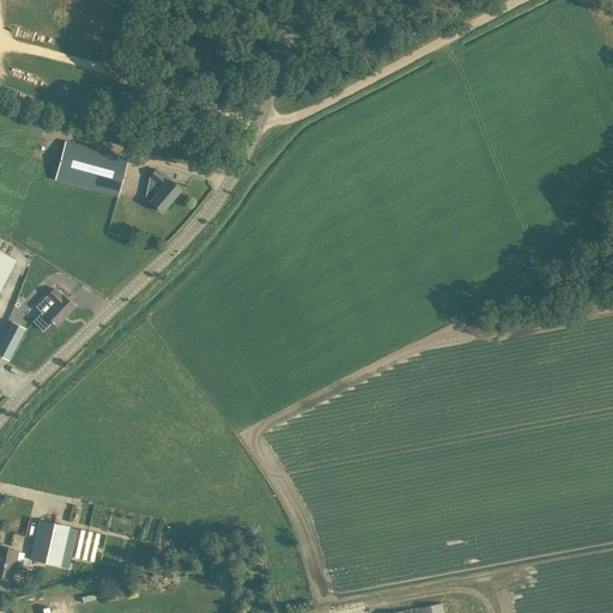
[(127,159),(66,143),(55,180),(117,196),(127,159)]
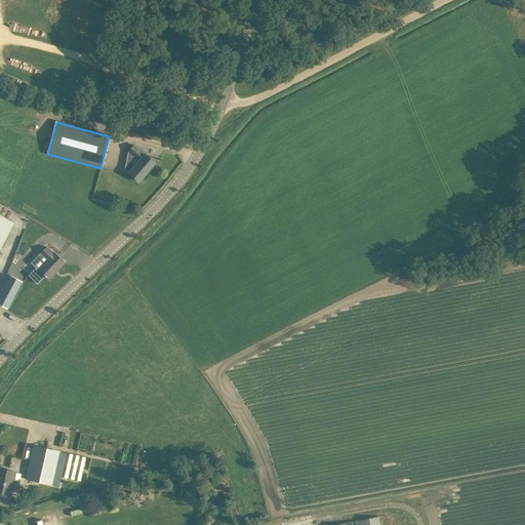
[(155,163),(145,154),(133,145),(128,152),(138,161),(128,172),(138,182),(155,163)]
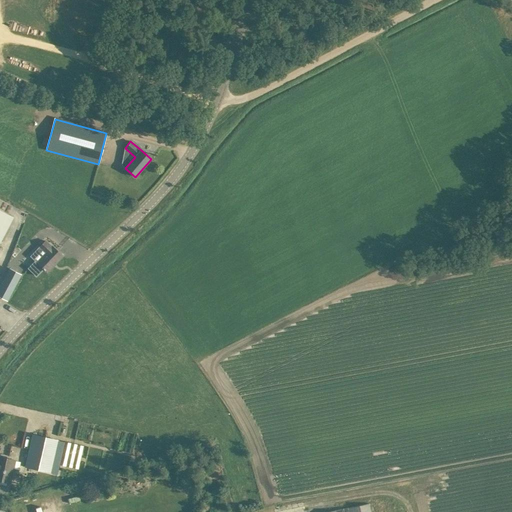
[(0,236),(10,215),(0,210),(0,236)]
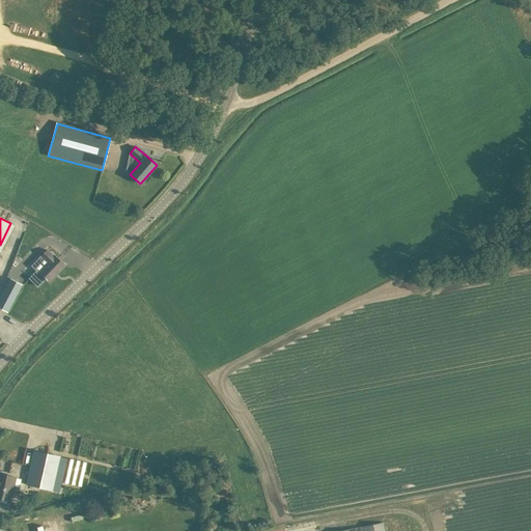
[(53,255),(47,250),(40,256),(31,267),(36,271),(29,278),(37,286),(46,279),(49,282),(64,266),(54,255),(53,255)]
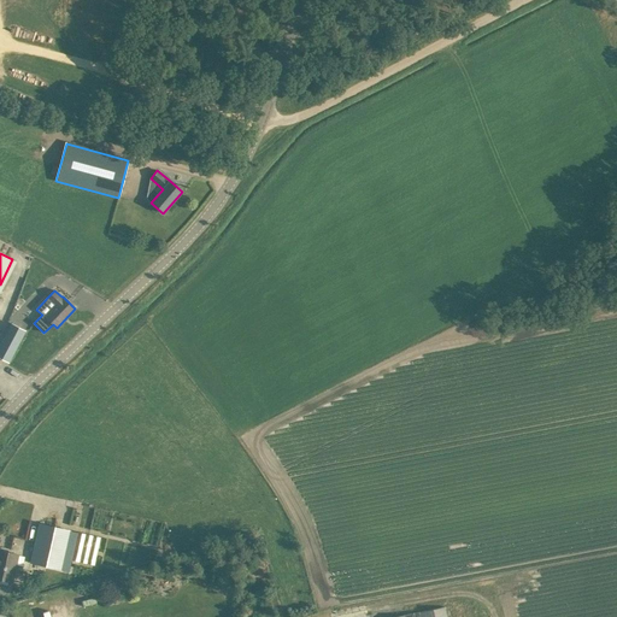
[(25,330),(11,323),(0,341),(0,357),(9,363),(25,330)]
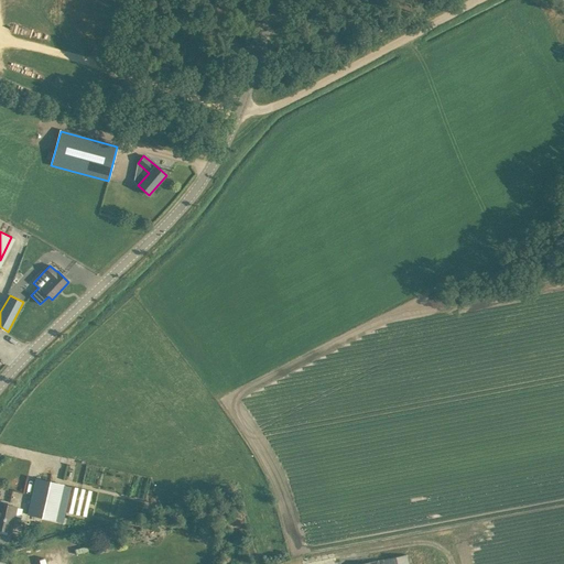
[(35,478),(28,513),(26,518),(34,520),(34,519),(43,520),(44,517),(64,521),(66,511),(87,516),(93,490),(35,478)]
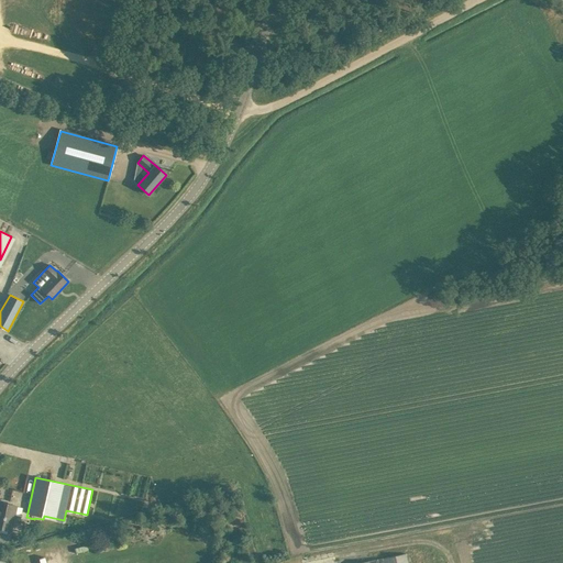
[(0,528),(10,531),(14,515),(20,516),(22,508),(15,506),(0,501),(0,528)]
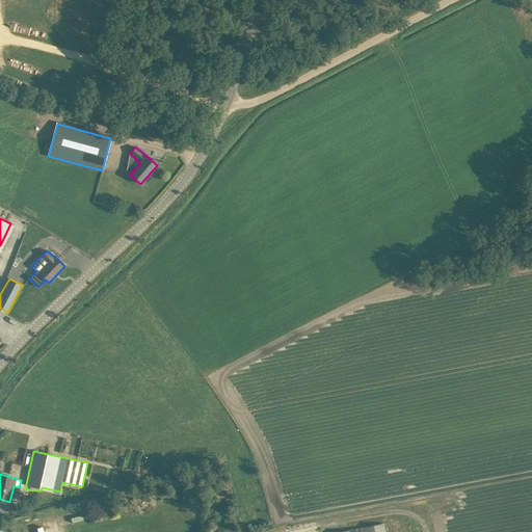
[(108,501),(106,496),(94,499),(96,505),(108,501)]
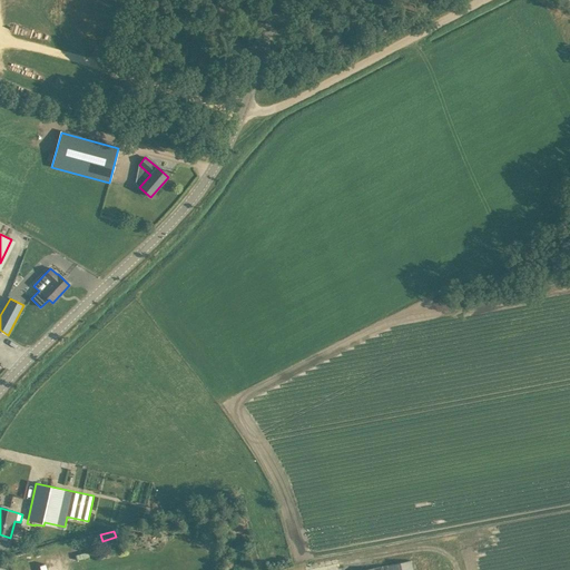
[(412,569),(411,560),(363,569),(412,569)]
